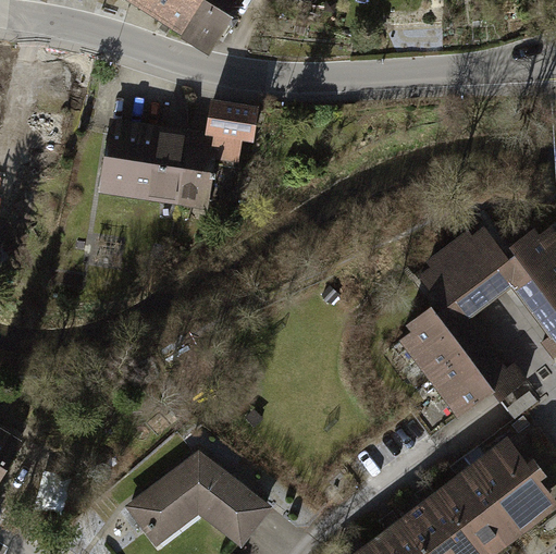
[(124,0),(165,25),(181,0),(124,0)]
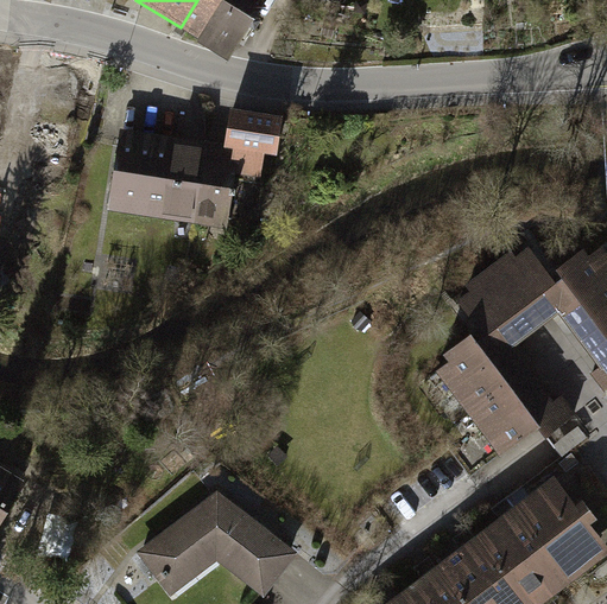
[(229,58),(265,0),(197,0),(181,27),(229,58)]
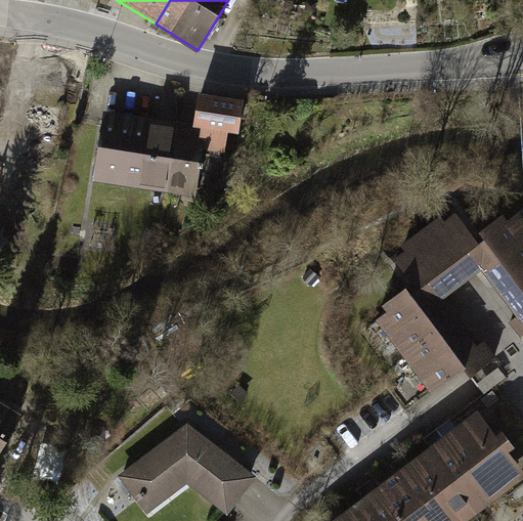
[(206,131),(203,149),(224,154),(234,99),(194,92),(188,128),(206,131)]
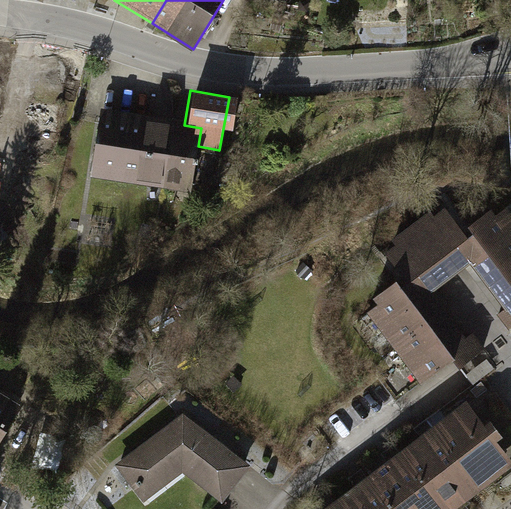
[(143,118),(100,111),(90,174),(134,182),(143,118)]
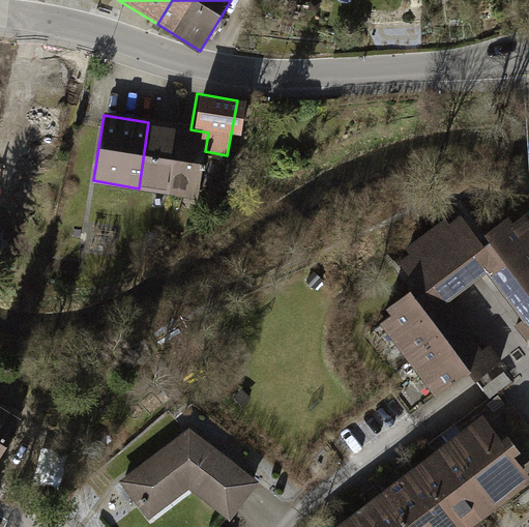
[(148,122),(139,188),(195,199),(205,151),(208,133),(148,122)]
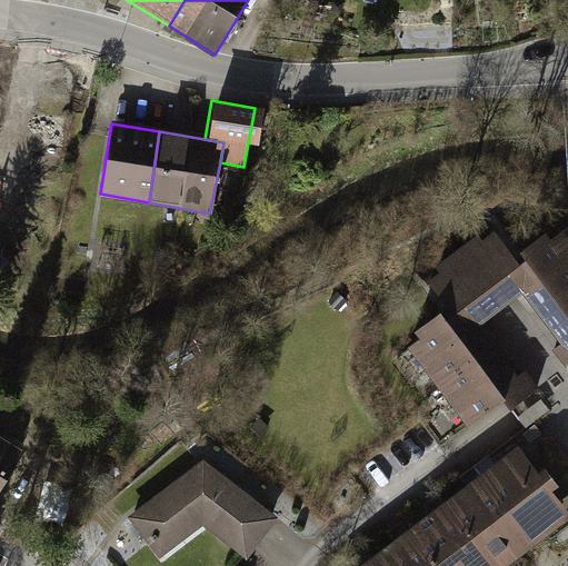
[(544,238),(517,255),(517,277),(520,293),(567,257),(567,240),(561,234),(549,242),(544,238)]
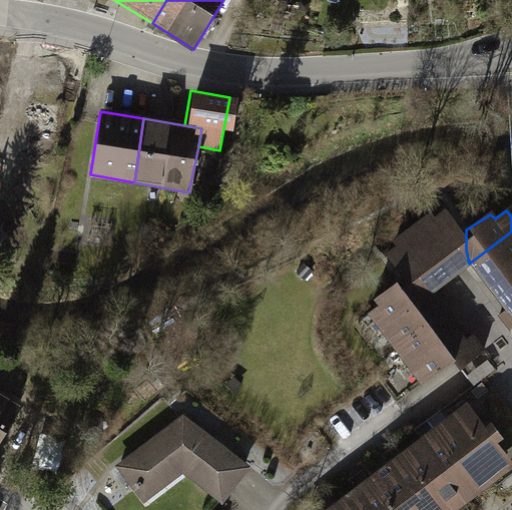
[(424,221),(462,275),(469,264),(466,249),(438,211),(424,221)]
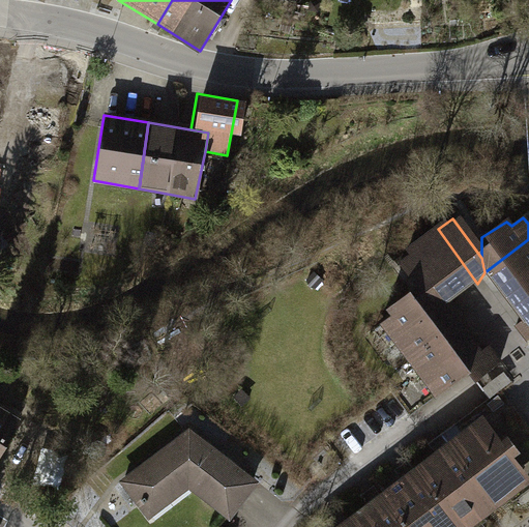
[(438,229),(423,239),(463,294),(477,284),(438,229)]
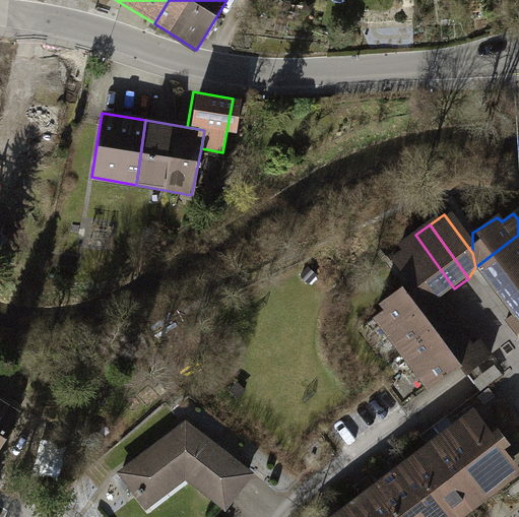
[(415,235),(402,245),(441,298),(454,288),(415,235)]
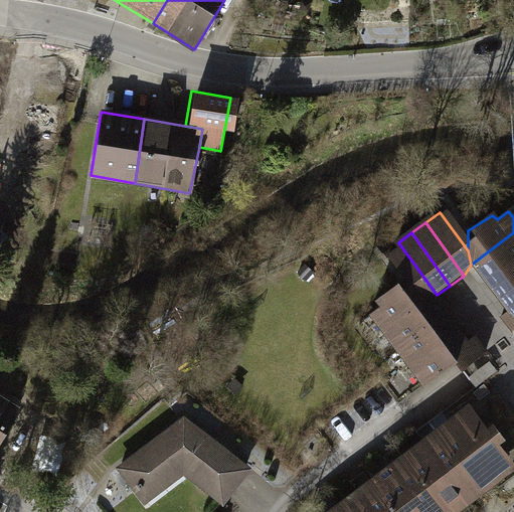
[(513,232),(471,265),(490,292),(513,275),(513,232)]
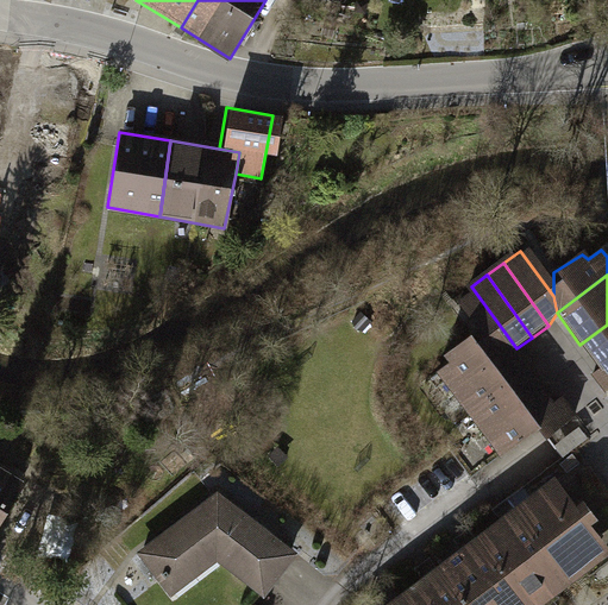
[(451,301),(480,341),(497,352),(516,348),(471,287),(451,301)]
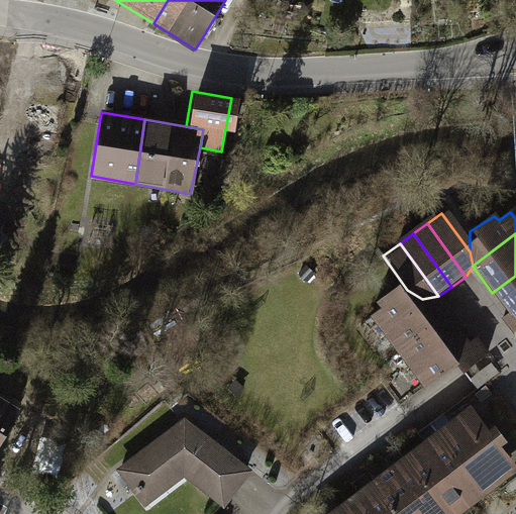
[(515,276),(492,293),(506,311),(499,316),(515,337),(515,276)]
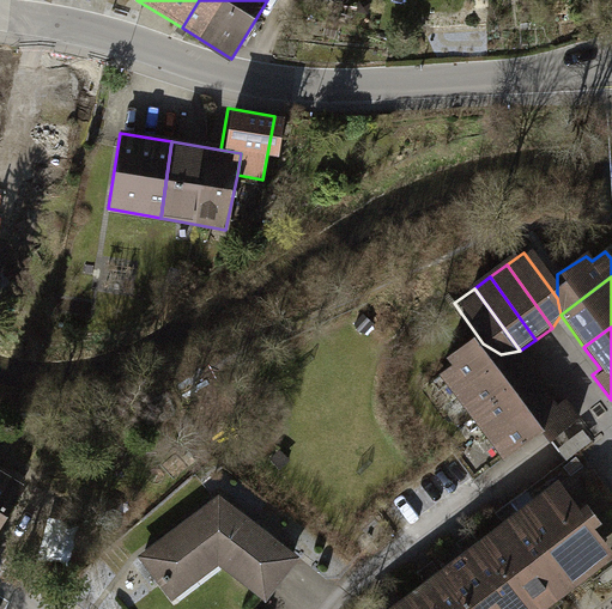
[(483,343),(436,375),(461,405),(517,364),(501,354),(483,343)]
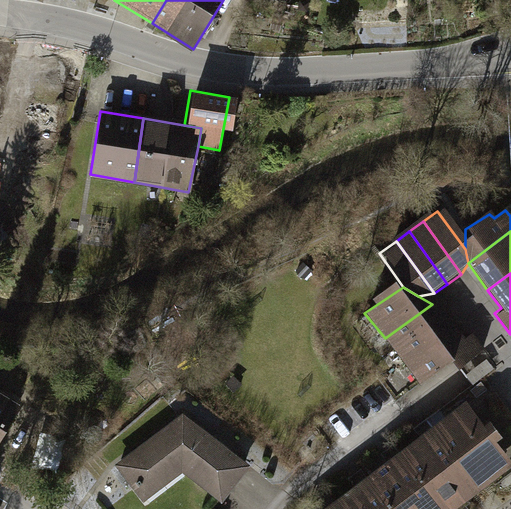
[(432,304),(385,338),(405,366),(452,332),(432,304)]
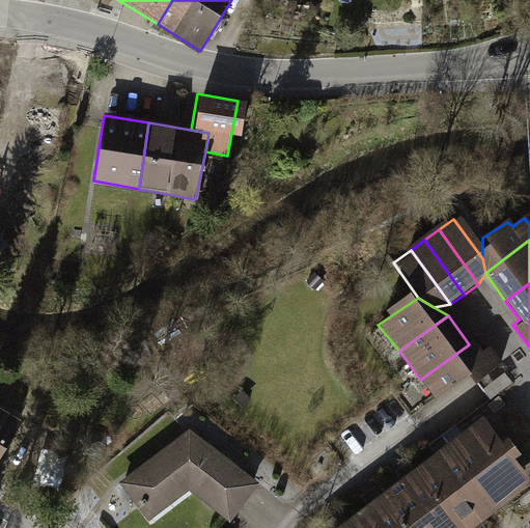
[(420,380),(436,399),(466,378),(475,389),(506,366),(491,345),(477,355),(469,344),(420,380)]
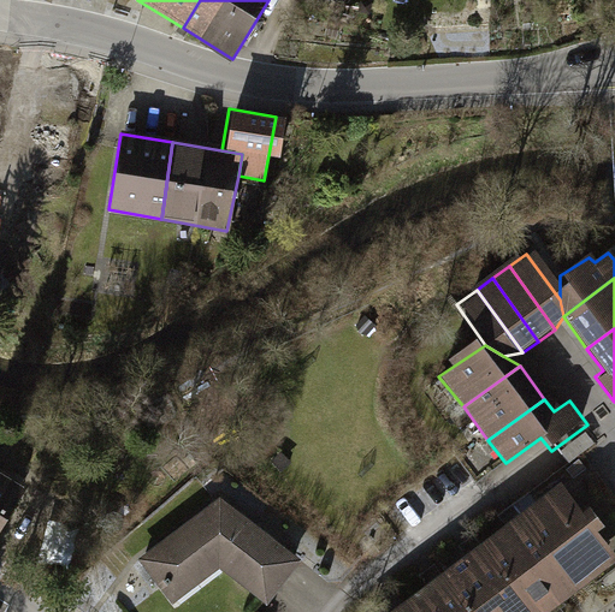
[(574,589),(613,559),(555,485),(515,514),(574,589)]
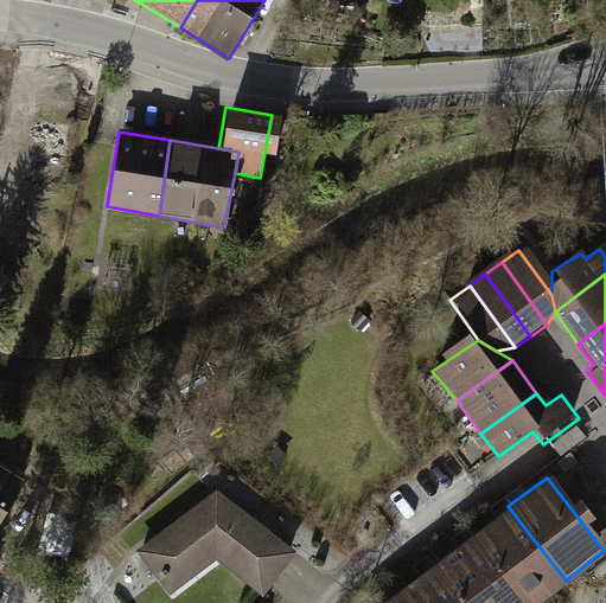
[(221,487),(139,549),(172,592),(221,557),(268,592),(300,549),(221,487)]
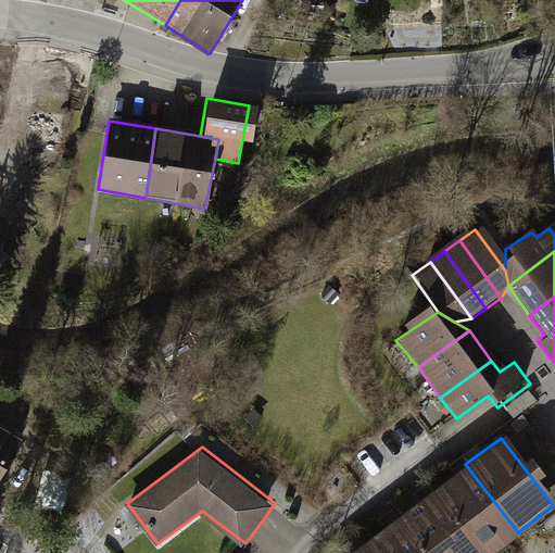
[(477,552),(490,552),(518,532),(465,464),(430,491),(477,552)]
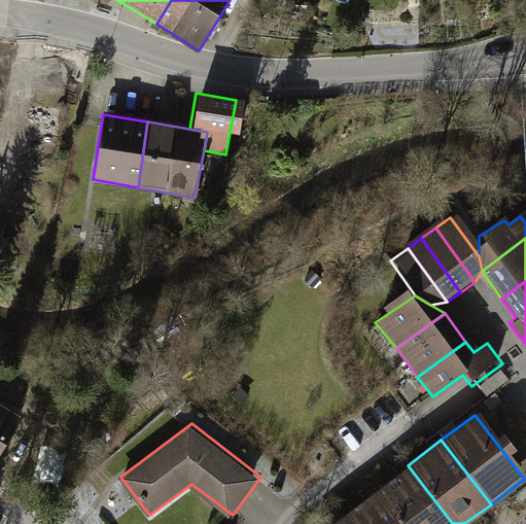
[(398,523),(452,523),(408,465),(374,491),(398,523)]
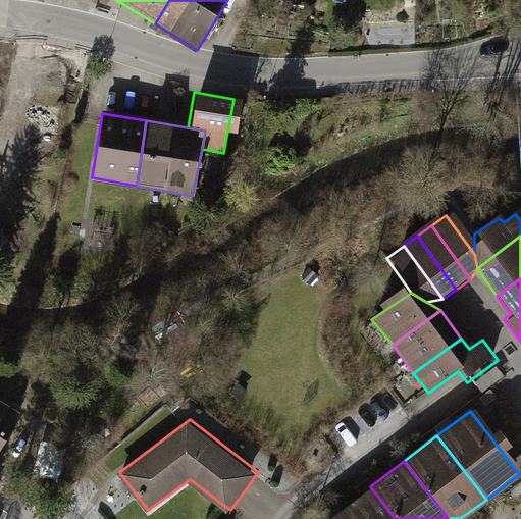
[(343,518),(395,518),(370,486),(337,512),(343,518)]
